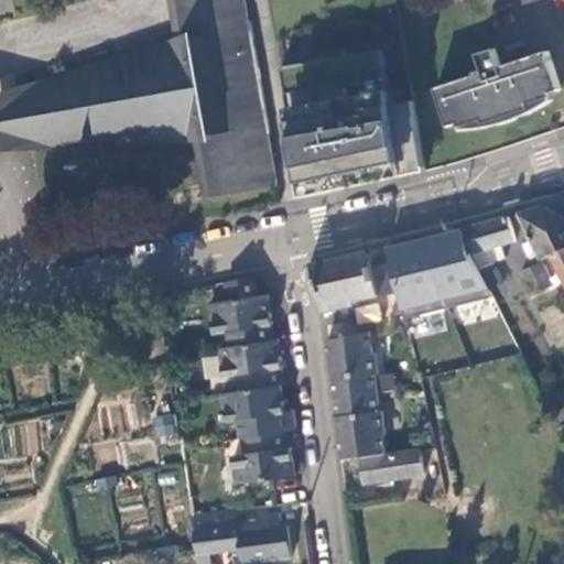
[(205,25),(225,136),(199,140),(209,195),(192,198),(193,202),(275,185),(267,136),(270,134),(250,23),(246,24),(241,0),(176,0),(183,38),(205,25)]
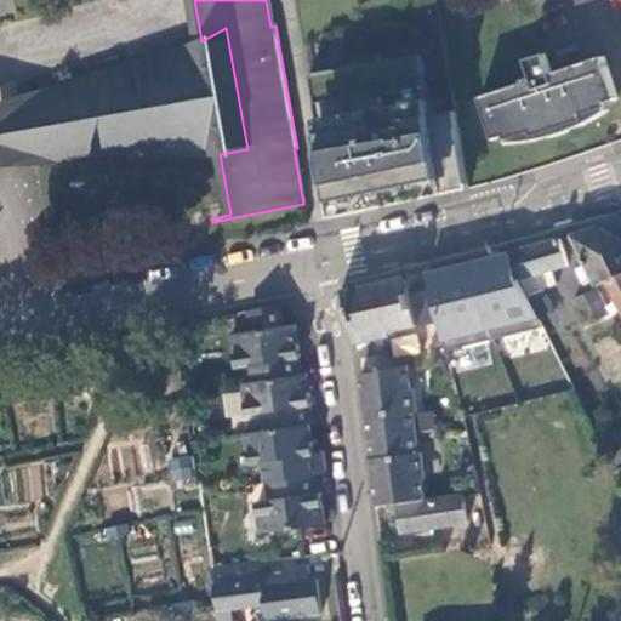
[(220,154),(248,149),(226,28),(201,41),(186,50),(18,102),(18,107),(28,159),(29,164),(220,154)]
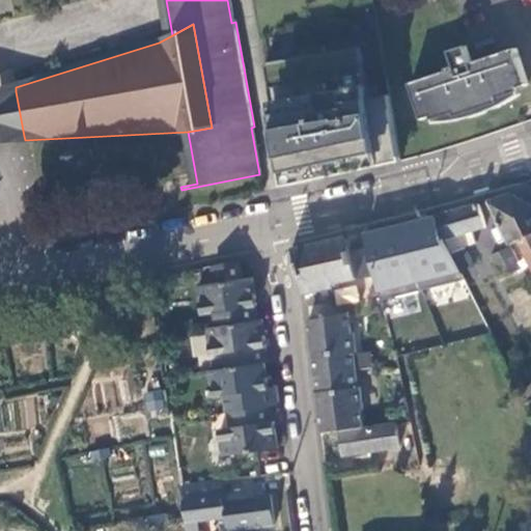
[(516,49),(494,56),(472,63),(467,46),(445,53),(450,71),(432,77),(410,84),(422,120),(436,116),(434,111),(442,108),(445,115),(453,112),(454,116),(467,112),(467,110),(485,104),(485,106),(498,102),(497,98),(508,94),(505,87),(514,85),(515,89),(529,85),(516,49)]
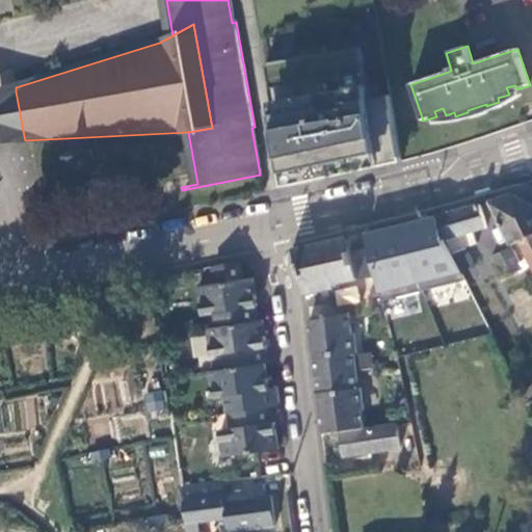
[(361,47),(267,63),(286,174),(288,186),(314,181),(401,161),(391,96),(370,99),(361,47)]
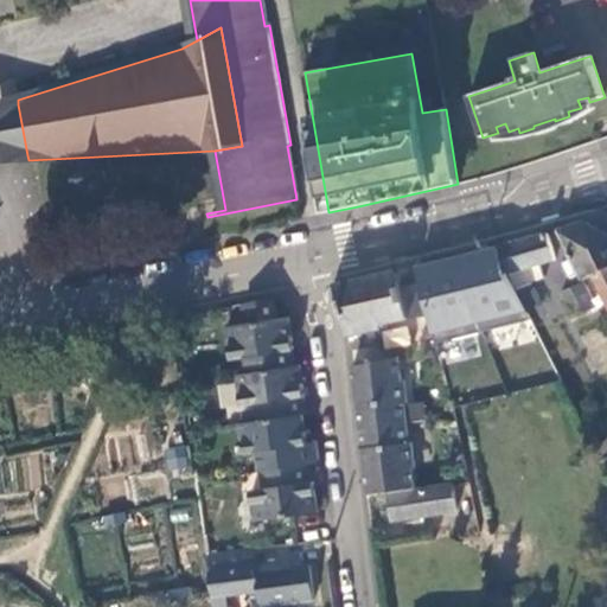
[(18,104),(0,107),(0,160),(27,155),(18,104)]
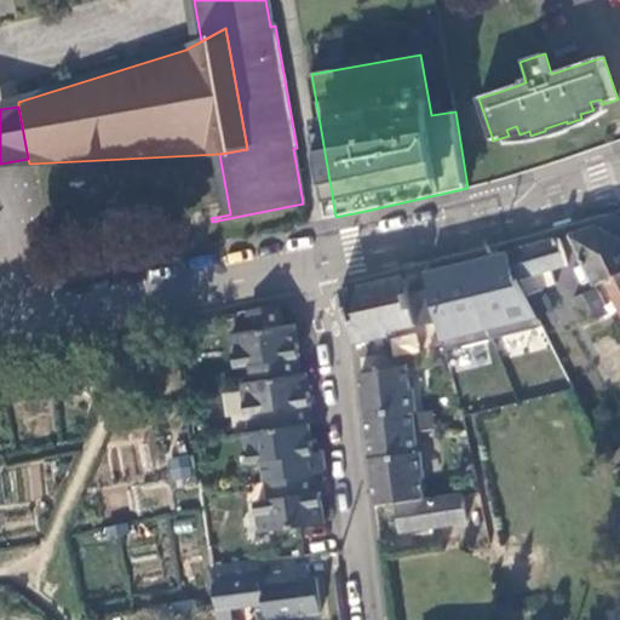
[(619,239),(598,228),(569,236),(595,288),(607,281),(619,308),(619,239)]
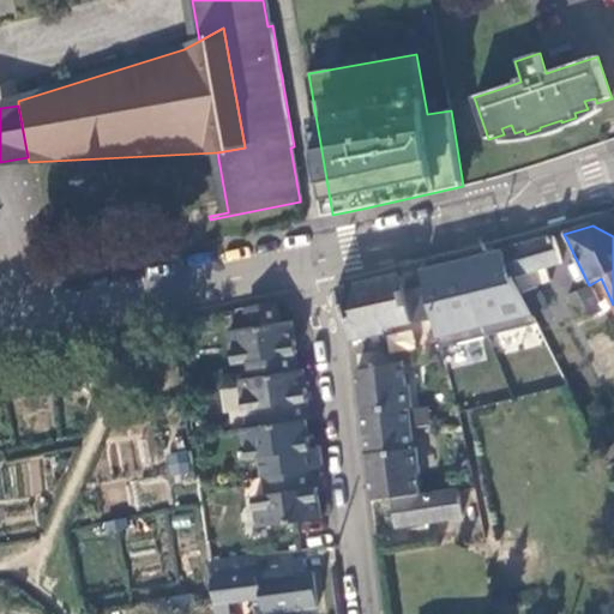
[(553,236),(503,251),(510,277),(512,276),(537,325),(553,319),(540,286),(553,282),(549,266),(560,264),(553,236)]
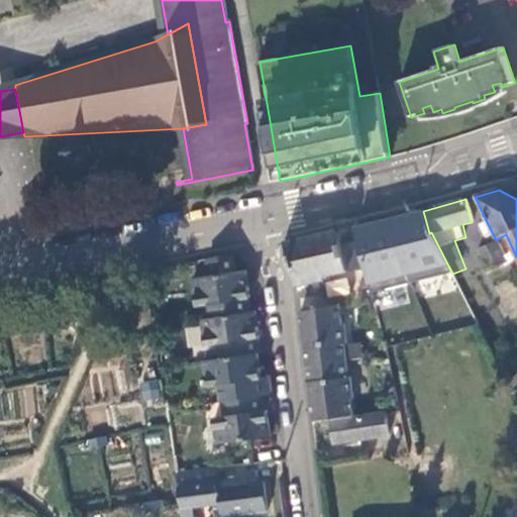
[(429,233),(423,211),(354,228),(357,242),(365,269),(371,291),(372,293),(452,274),(431,232),(429,233)]
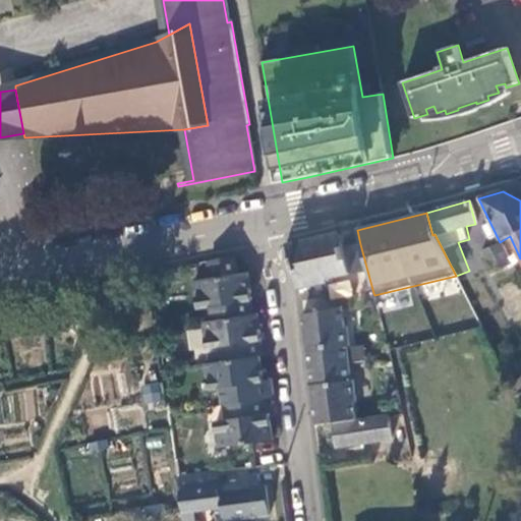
[(303,241),(286,245),(293,276),(295,285),(322,280),(367,271),(360,244),(343,248),(340,234),(303,241)]
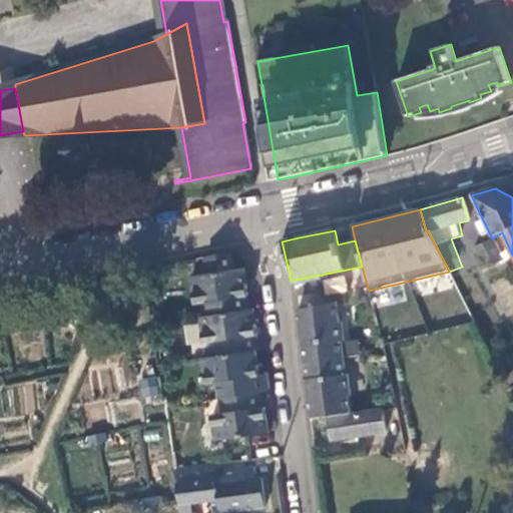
[(494,266),(503,261),(492,238),(484,242),(494,266)]
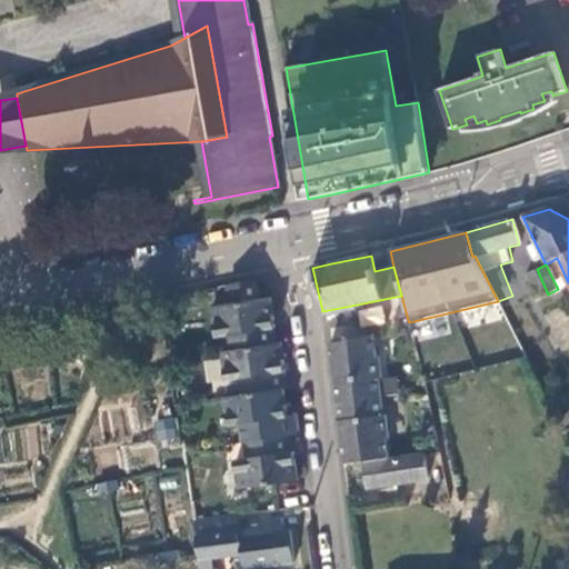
[(261,281),(228,286),(230,306),(262,301),(261,281)]
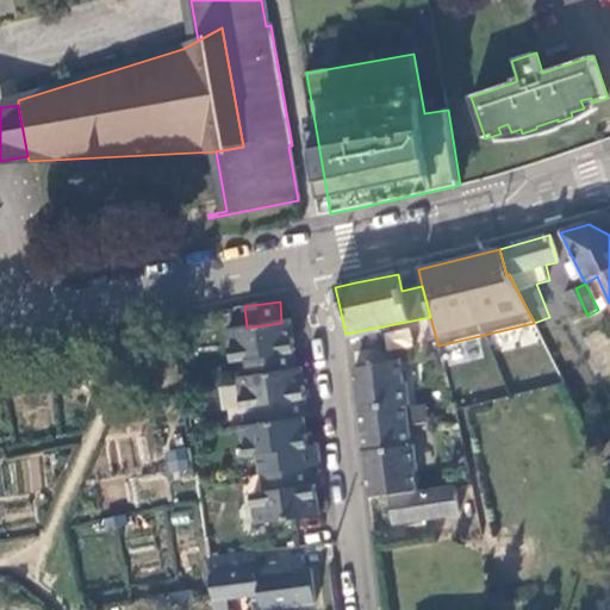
[(247,328),(229,330),(232,361),(244,360),(247,378),(293,372),(291,356),(294,356),(290,322),(281,323),(247,328)]
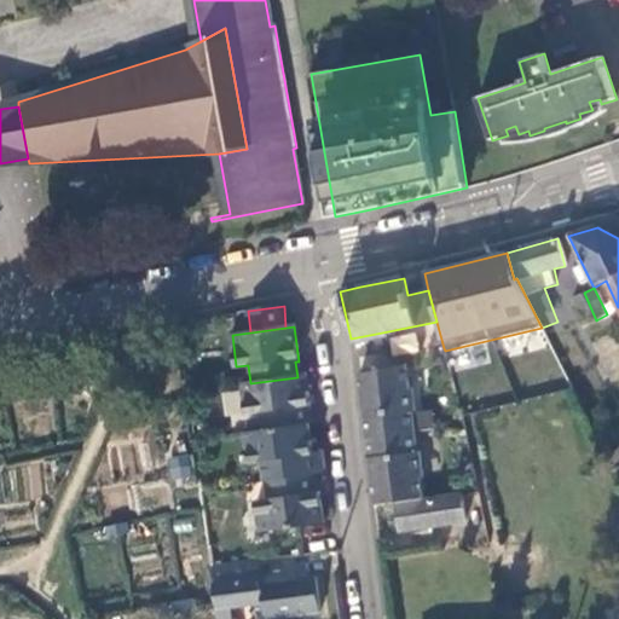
[(415,333),(388,336),(391,356),(417,353),(415,333)]
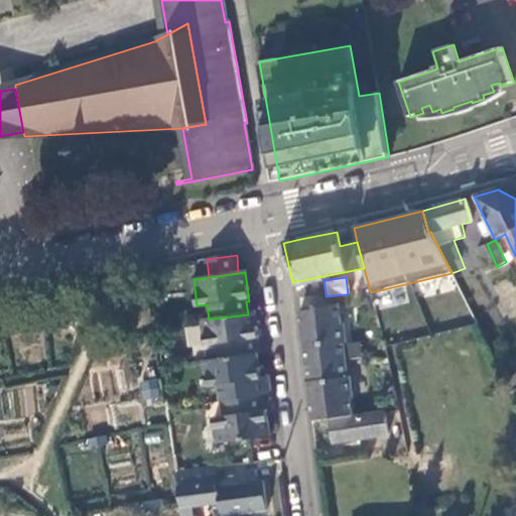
[(33,304),(35,314),(55,310),(53,301),(33,304)]
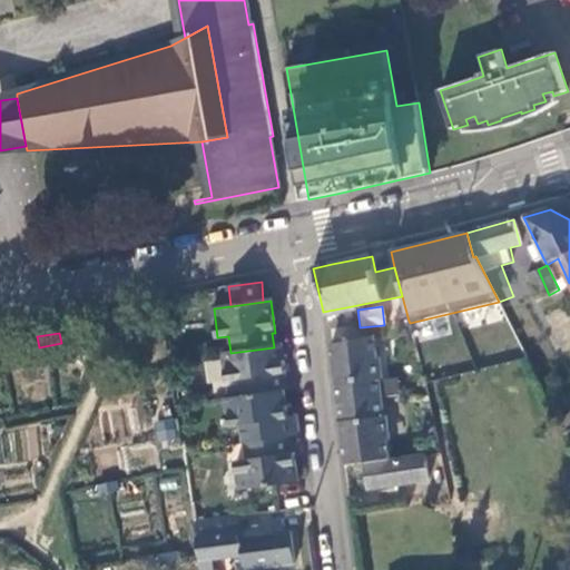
[(373,336),(328,346),(331,364),(331,369),(338,367),(338,375),(332,376),(335,404),(377,399),(374,381),(383,380),(386,379),(382,360),(379,357),(373,336)]
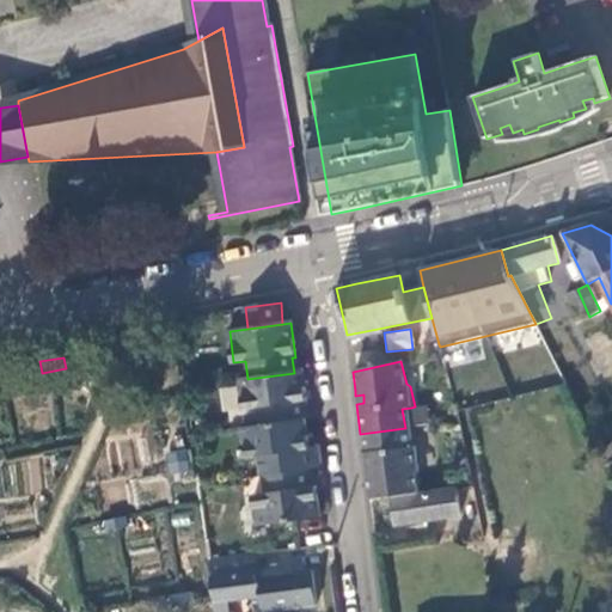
[(304,422),(305,422),(303,404),(306,404),(301,372),(294,373),(248,379),(238,380),(242,410),(257,408),(259,427),(304,422)]
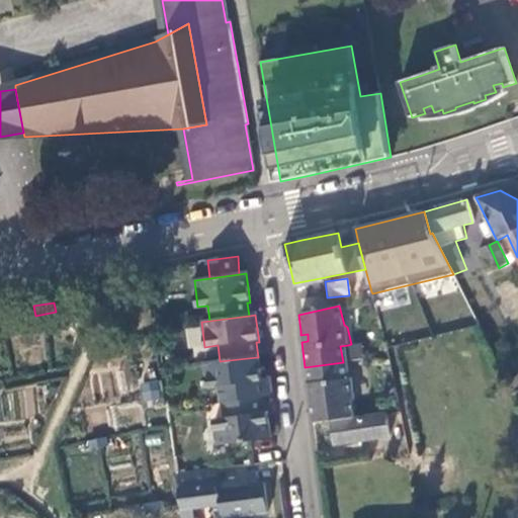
[(348,345),(340,346),(343,362),(351,360),(348,345)]
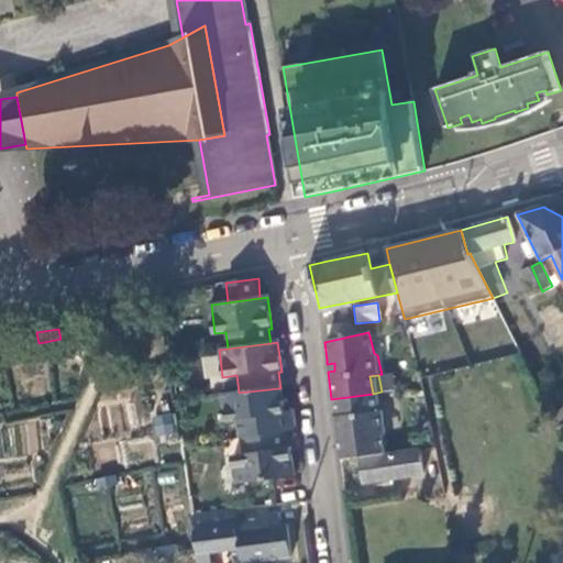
[(284,433),(293,432),(289,412),(283,414),(279,388),(239,393),(222,395),(225,421),(233,421),(235,439),(236,439),(284,433)]
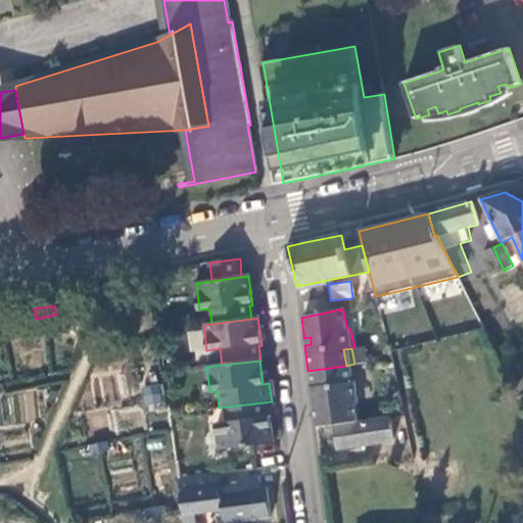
[(354,364),(346,366),(349,381),(358,380),(354,364)]
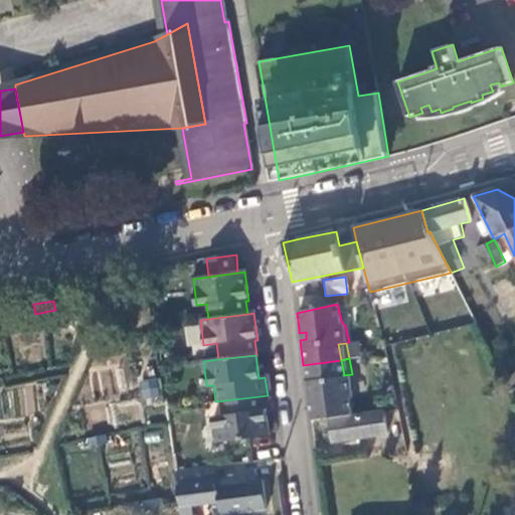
[(341,360),(303,365),(305,377),(306,389),(313,388),(314,395),(307,396),(309,420),(356,413),(354,394),(356,391),(354,374),(344,375),(341,360)]
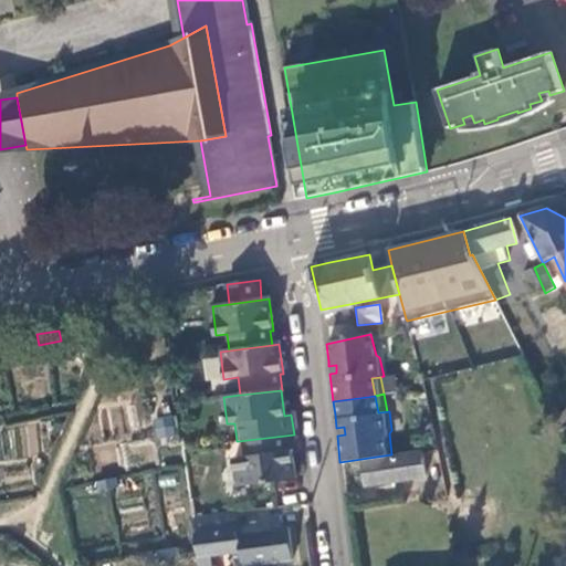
[(164,416),(169,439),(179,437),(174,413),(164,416)]
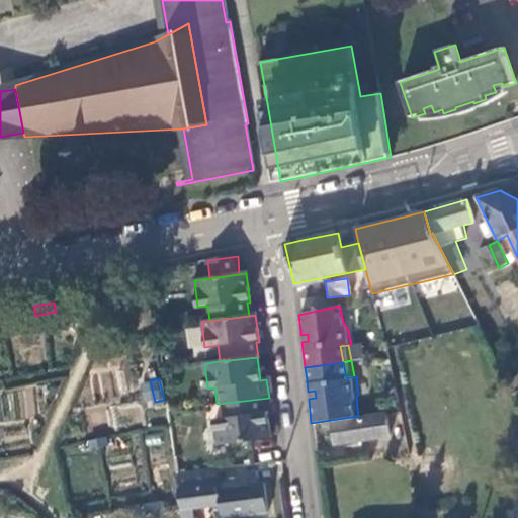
[(214,446),(268,439),(264,413),(263,414),(261,399),(218,404),(220,419),(211,419),(214,446)]
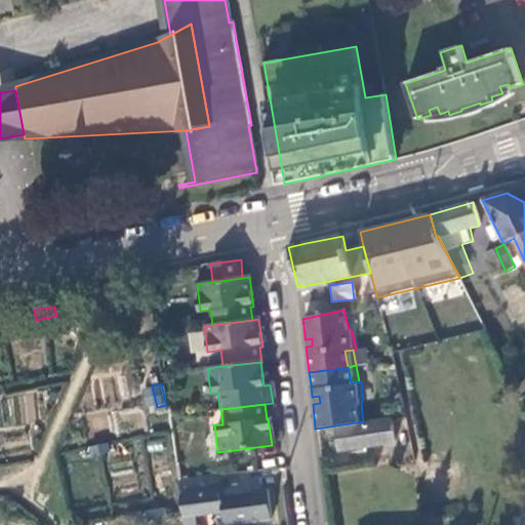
[(394,442),(391,419),(336,429),(340,450),(394,442)]
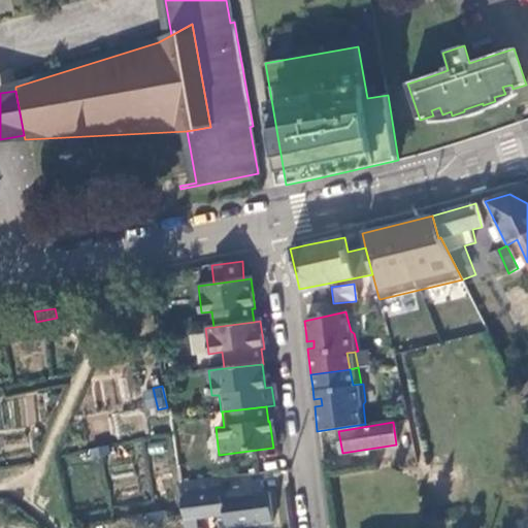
[(91,449),(93,460),(112,457),(110,446),(91,449)]
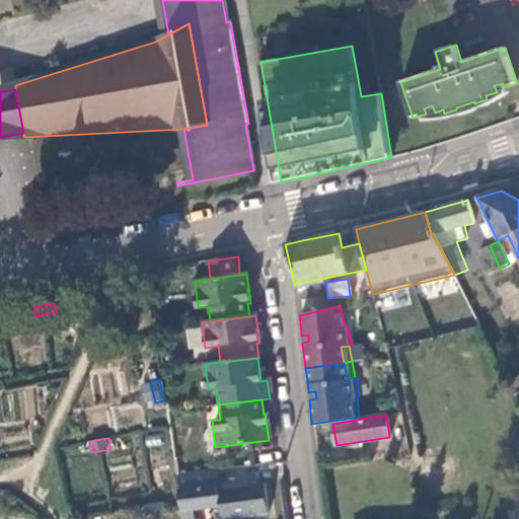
[(250,487),(247,465),(204,471),(204,473),(176,477),(177,488),(180,510),(181,512),(192,511),(220,507),(221,518),(232,518),(267,515),(263,485),(250,487)]
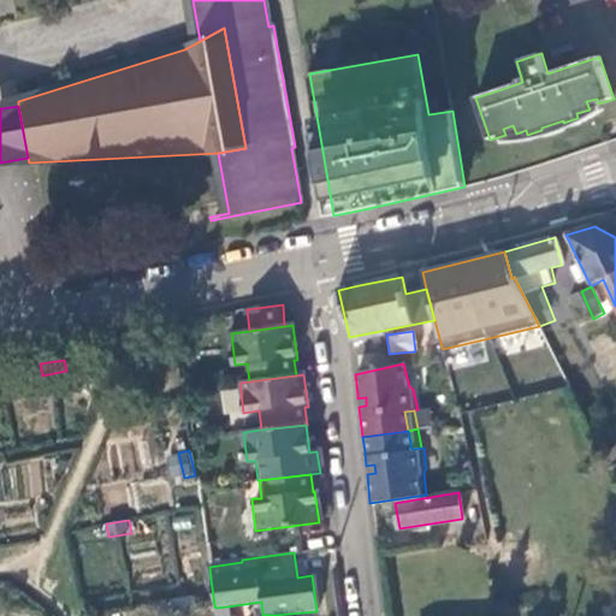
[(214,605),(211,579),(197,580),(202,608),(214,605)]
